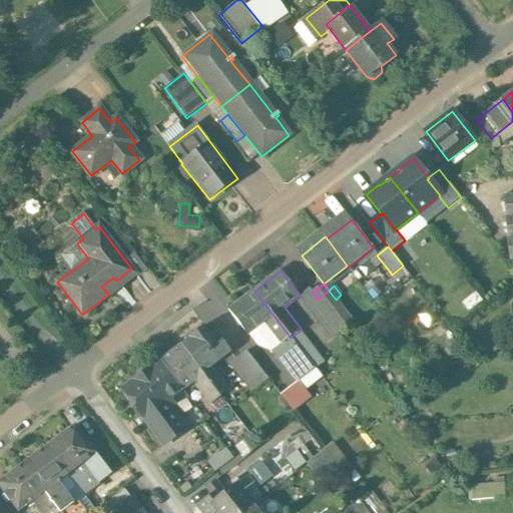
[(254,291),(228,311),(248,336),(250,335),(260,346),(266,341),(298,383),(316,370),(291,338),(254,291)]
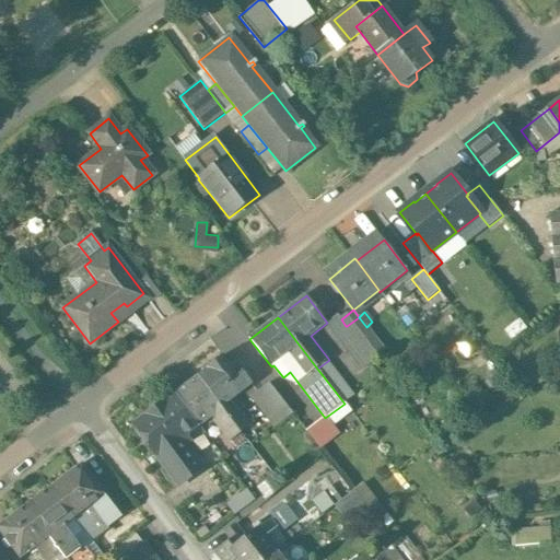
[(366,327),(359,317),(347,326),(362,348),(375,338),(366,327)]
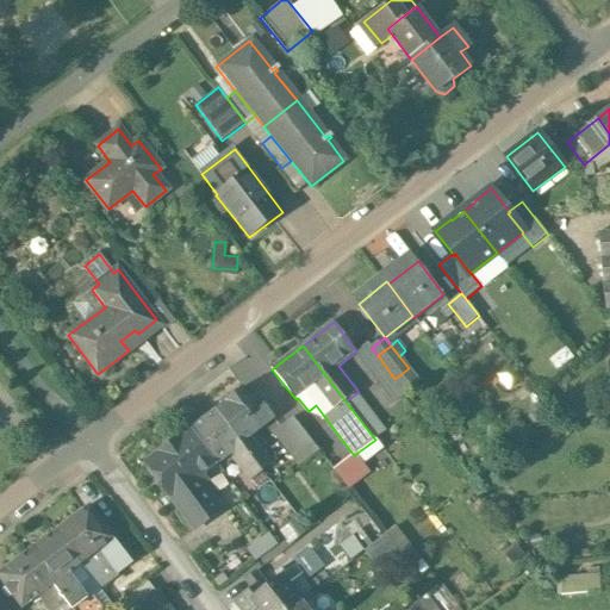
[(394,379),(378,355),(377,355),(365,365),(366,365),(388,397),(390,397),(394,404),(408,394),(394,379)]
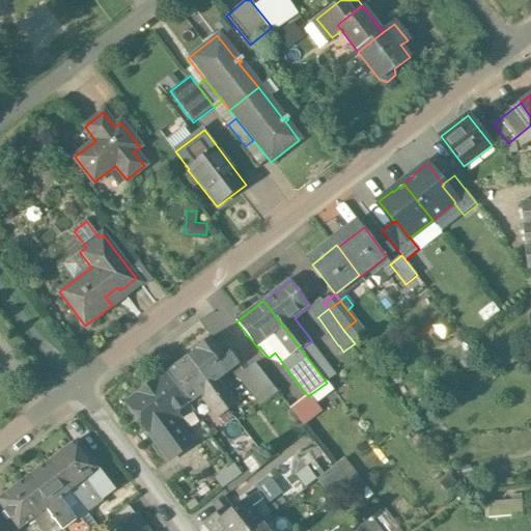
[(366,334),(356,320),(343,330),(355,343),(366,334)]
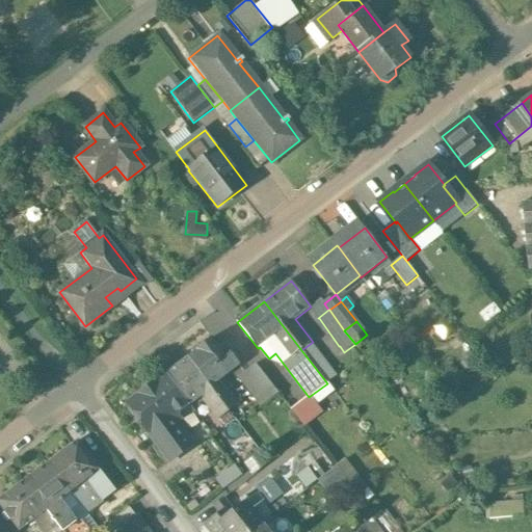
[(219,334),(198,349),(197,351),(190,356),(213,387),(221,380),(242,365),(219,334)]
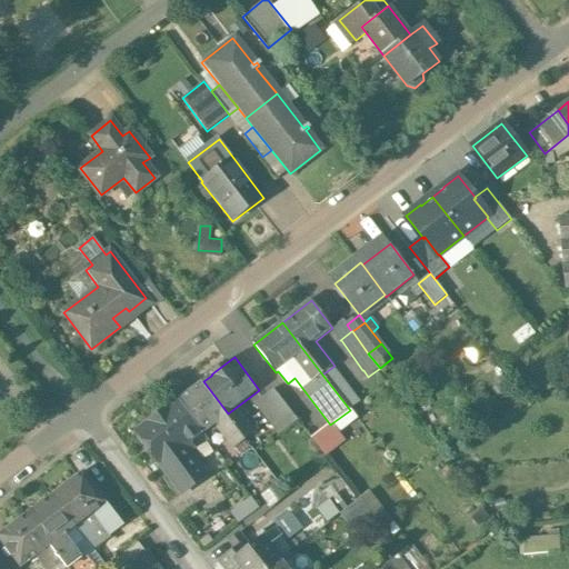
[(228,413),(203,381),(180,400),(203,431),(219,420),(228,413)]
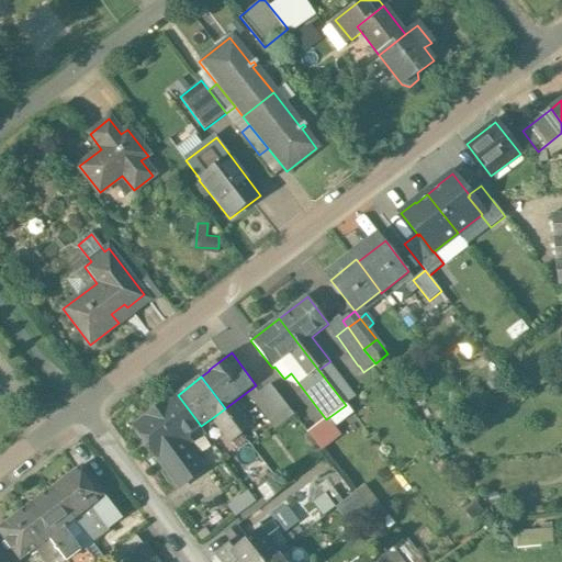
[(293,416),(270,385),(250,401),(274,430),(293,416)]
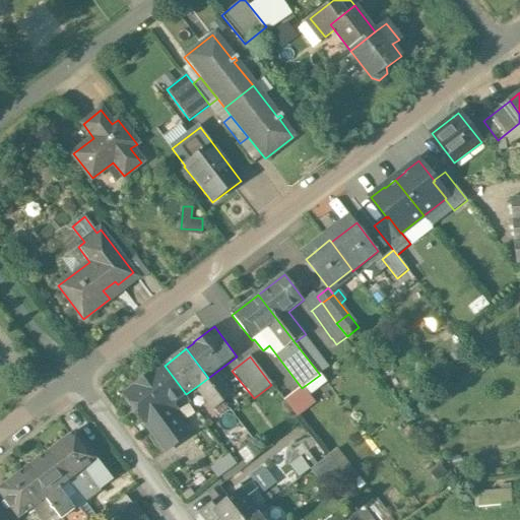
[(165,366),(132,390),(129,399),(147,424),(173,404),(186,394),(165,366)]
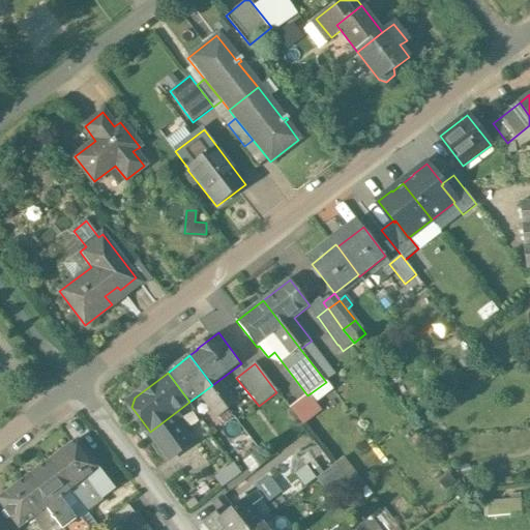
[(238,402),(221,379),(212,385),(230,408),(238,402)]
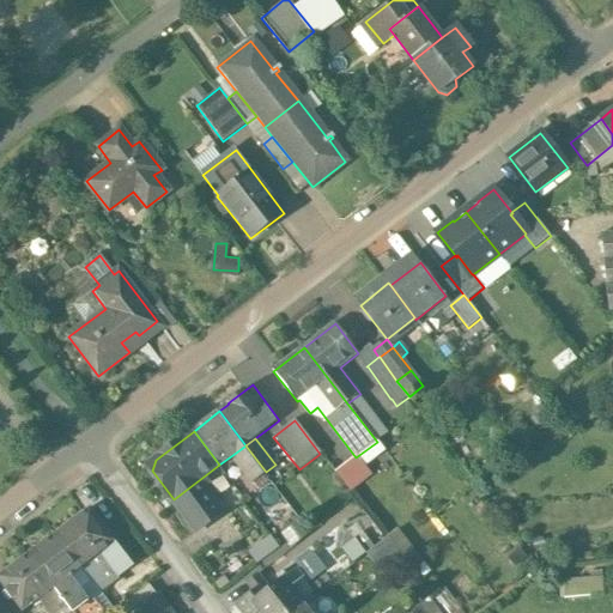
[(266,472),(246,445),(236,453),(237,460),(254,481),(266,472)]
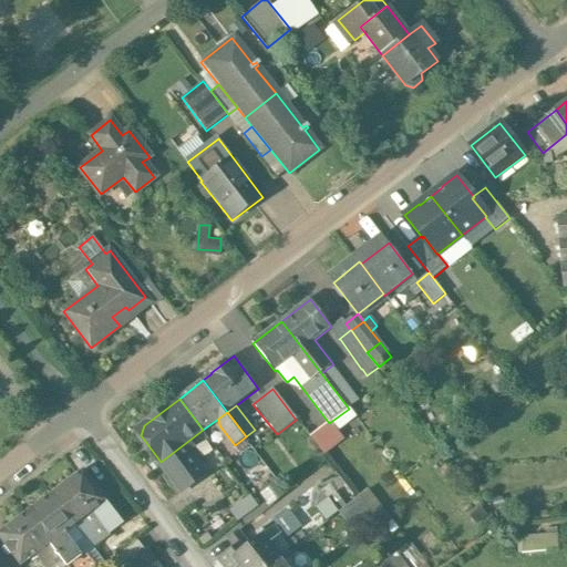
[(188,441),(161,462),(183,491),(202,475),(206,472),(197,460),(189,450),(193,447),(188,441)]
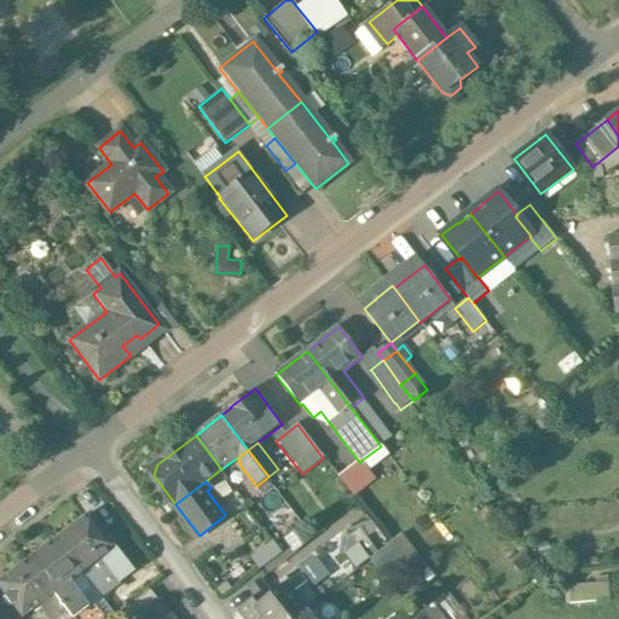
[(232,490),(215,502),(225,515),(220,519),(225,525),(244,510),(247,509),(232,490)]
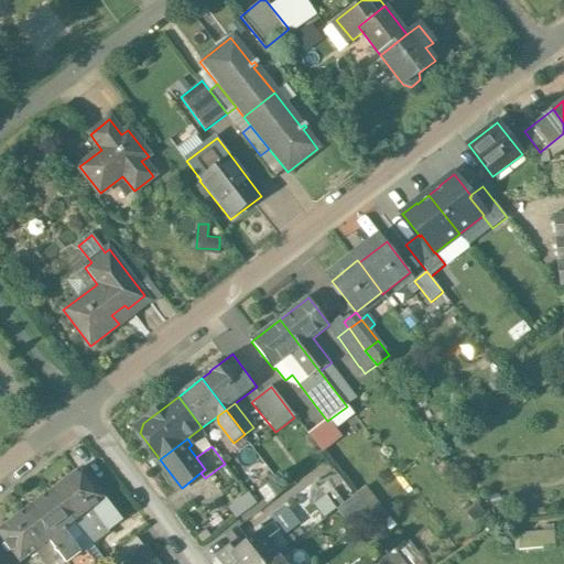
[(326,455),(316,464),(324,473),(316,478),(337,506),(355,491),(326,455)]
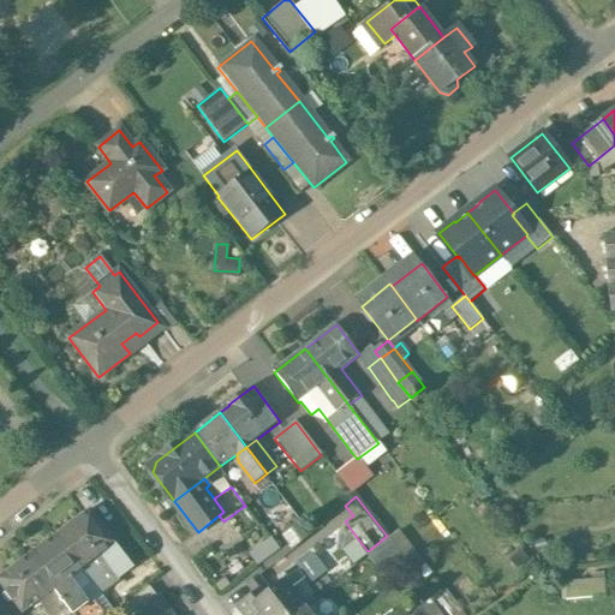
[(243,507),(224,521),(239,543),(260,527),(243,507)]
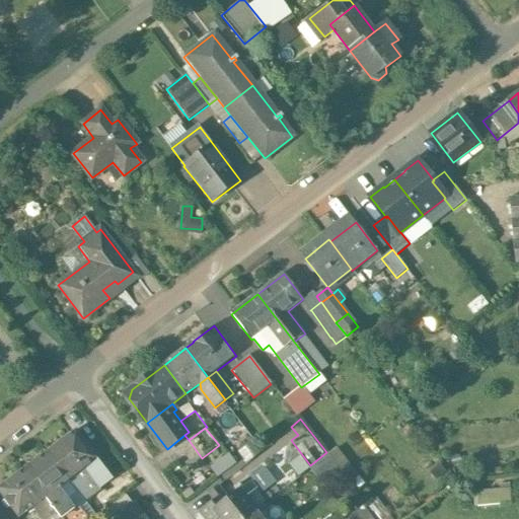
[(113,476),(76,431),(72,434),(68,433),(57,442),(57,445),(49,452),(70,479),(86,467),(100,486),(113,476)]
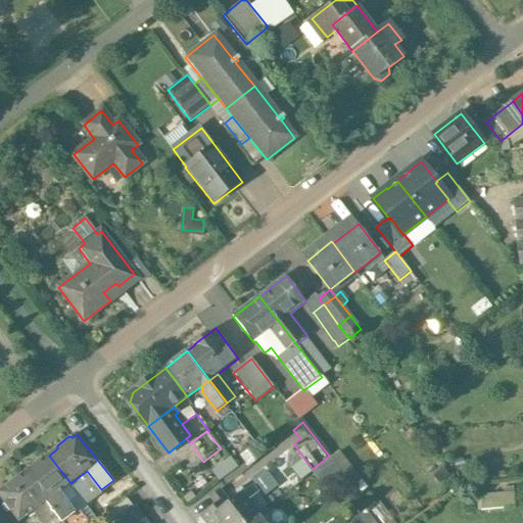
[(362,480),(339,452),(330,459),(330,460),(345,479),(352,488),(362,480)]
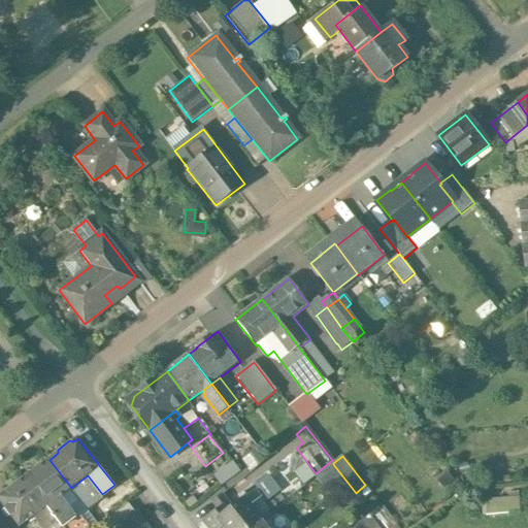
[(50,460),(26,477),(63,525),(74,516),(64,502),(57,500),(71,488),(50,460)]
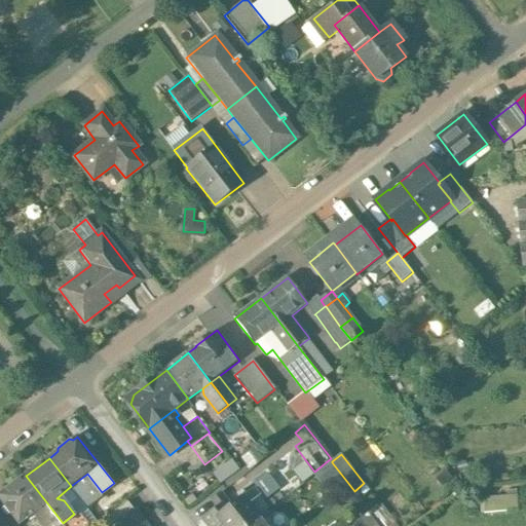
[(231,458),(213,471),(219,480),(238,467),(231,458)]
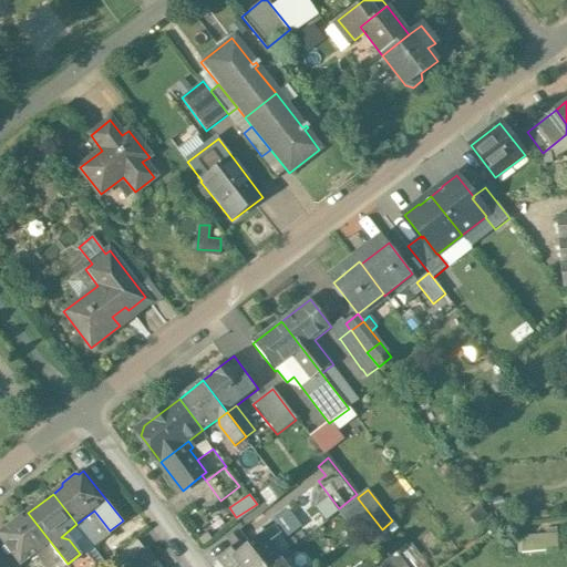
[(358,498),(340,512),(357,534),(374,519),(358,498)]
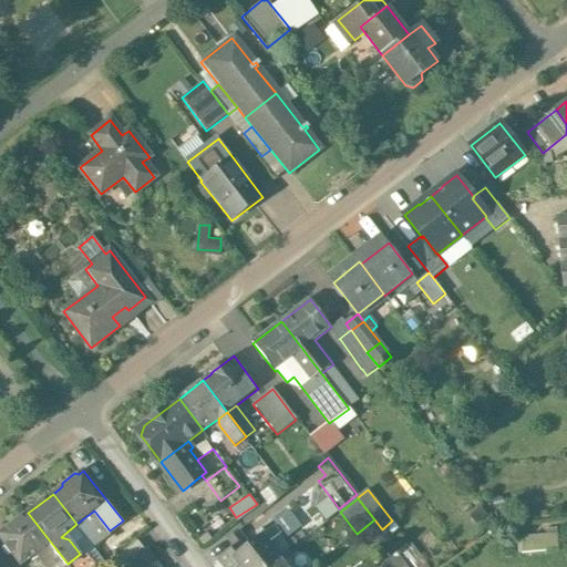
[(68,564),(28,513),(0,534),(0,536),(8,546),(7,546),(13,556),(14,555),(23,566),(38,554),(48,566),(68,566),(69,566),(68,564)]
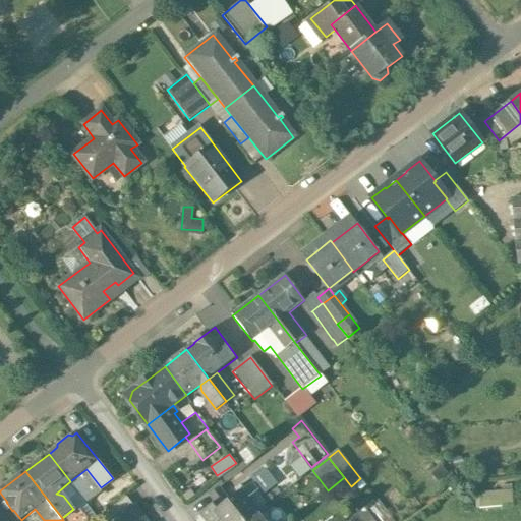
[(243,488),(240,490),(220,506),(216,502),(199,514),(205,520),(216,520),(220,519),(221,520),(244,520),(256,512),(265,506),(267,504),(257,491),(259,489),(251,479),(242,486),(243,488)]
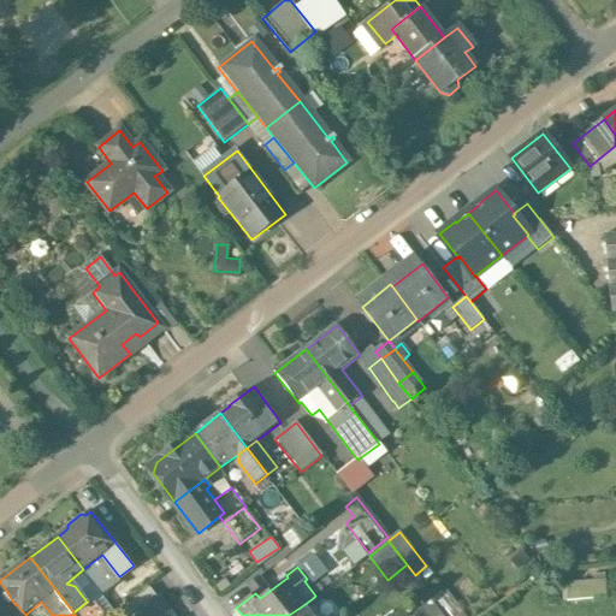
[(604,579),(566,582),(567,600),(606,598),(604,579)]
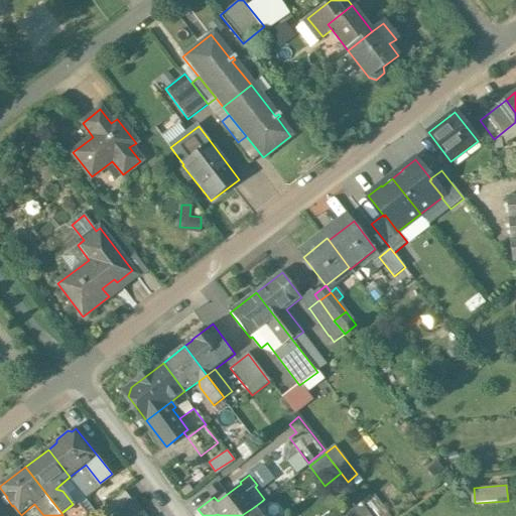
[(385,515),(388,514),(375,497),(366,503),(375,515),(385,515)]
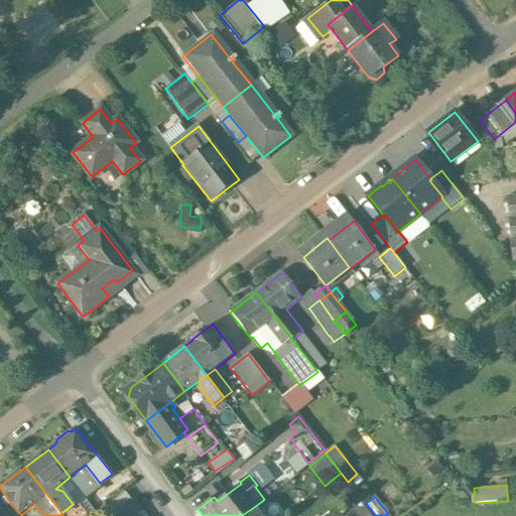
[(146,515),(134,499),(114,514),(115,515),(146,515)]
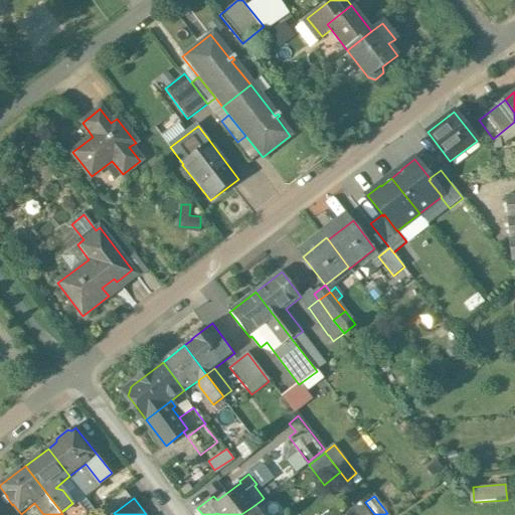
[(253,506),(241,514),(260,514),(258,511),(266,505),(262,500),(253,506)]
